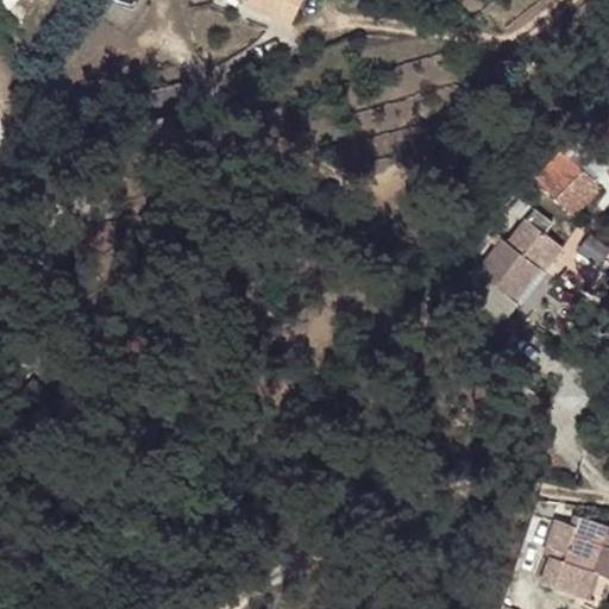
[(246,0),(245,4),(290,24),(301,0),(246,0)]
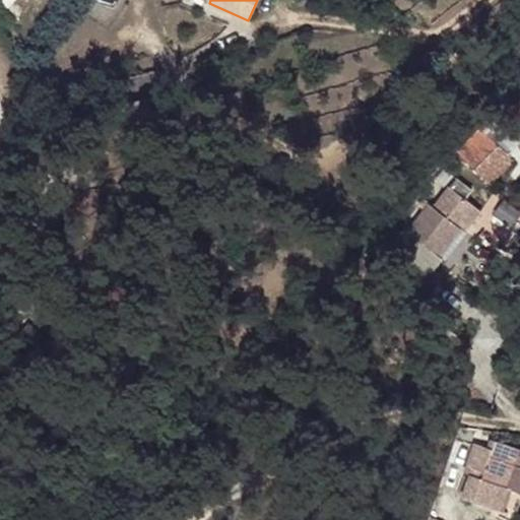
[(122,123),(164,111),(158,93),(130,102),(129,101),(116,104),(122,123)]
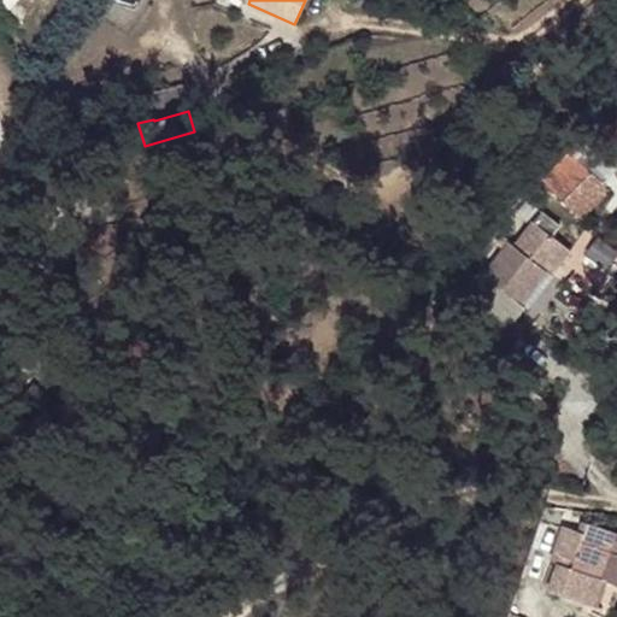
[(588,142),(583,139),(571,151),(577,158),(582,153),(581,151),(588,142)]
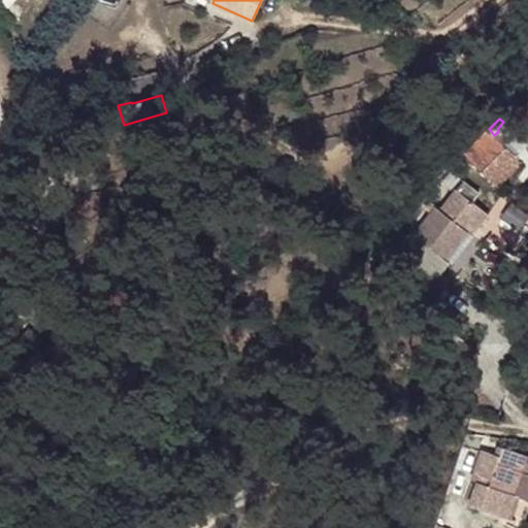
[(494,135),(489,129),(464,154),(482,171),(506,147),(494,135)]
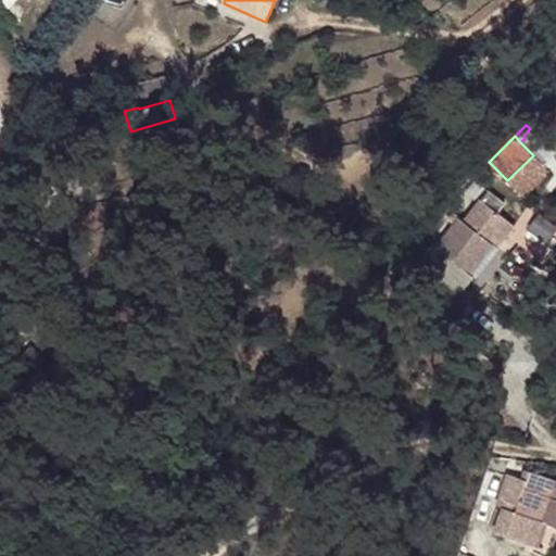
[(514,225),(496,212),(504,202),(488,189),(464,220),(453,212),(450,217),(454,222),(436,247),(469,273),(493,243),(496,247),(514,225)]
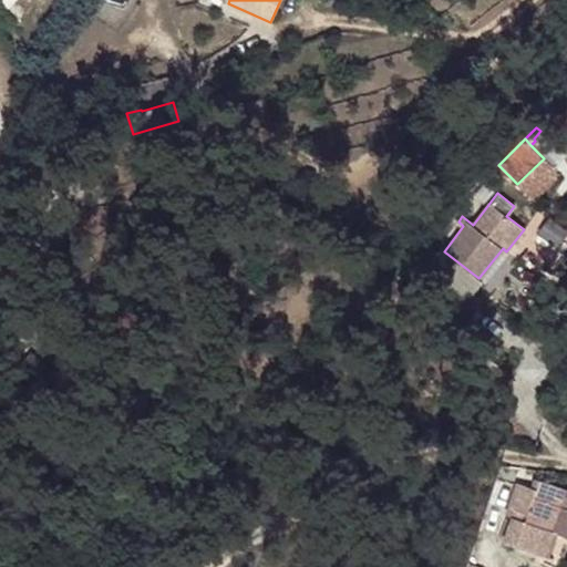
[(566,502),(566,487),(540,480),(537,488),(518,483),(516,487),(506,514),(513,516),(504,540),(562,562),(566,547),(566,536),(550,531),(560,505),(565,507),(566,502)]
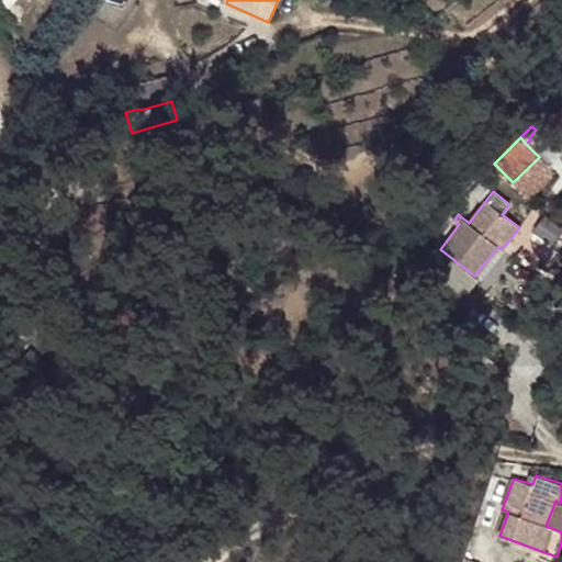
[(512,483),(498,479),(494,492),(506,496),(512,483)]
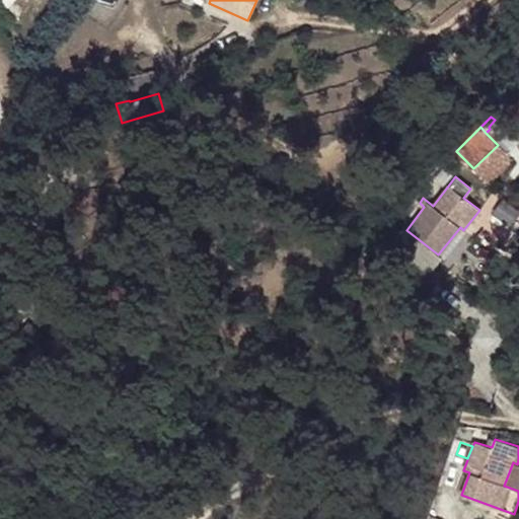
[(518,464),(517,464),(513,462),(504,486),(518,491),(518,464)]
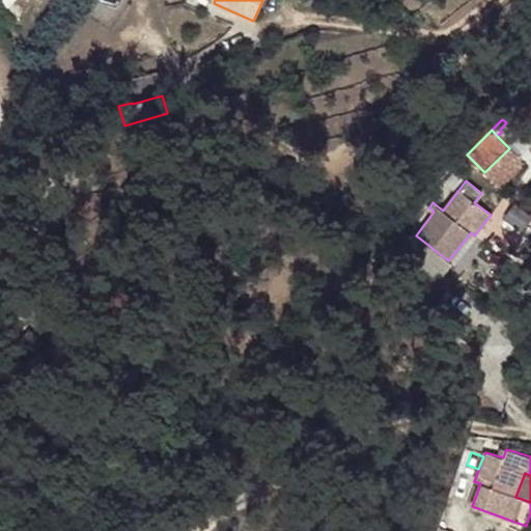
[(76,530),(79,529),(74,521),(58,530),(76,530)]
